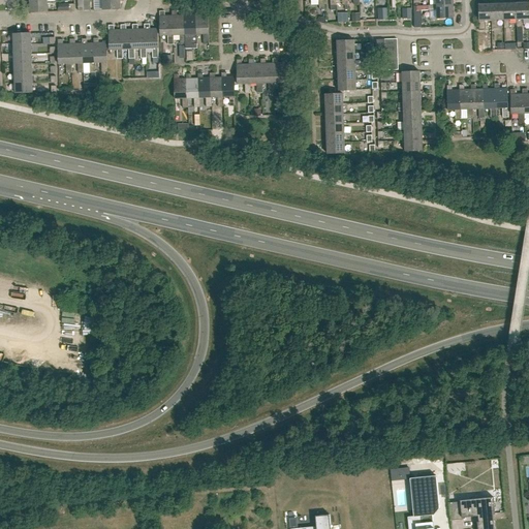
[(120,0),(101,0),(102,10),(120,9),(120,0)]
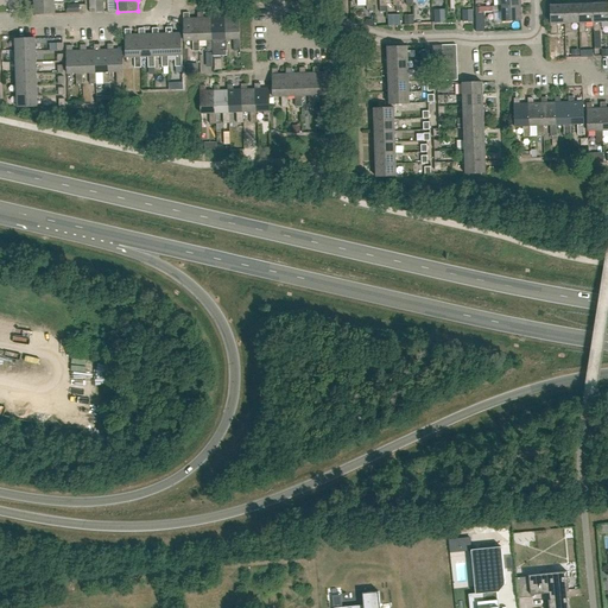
[(55,2),(35,2),(35,14),(55,13),(55,2)]
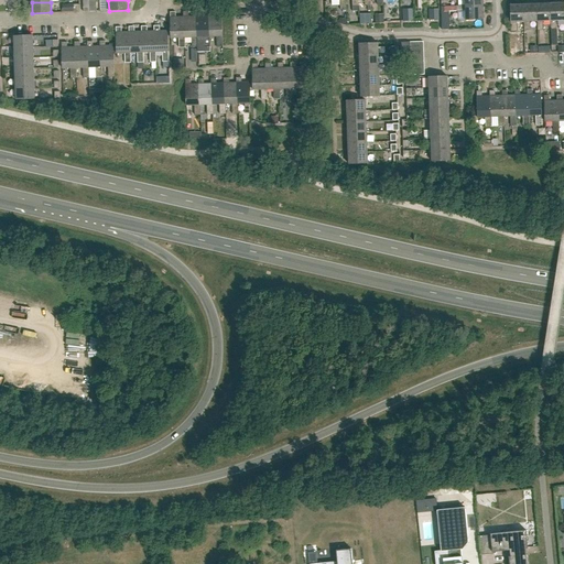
[(563,20),(563,2),(551,3),(551,21),(550,21),(551,30),(556,30),(555,21),(563,20)]
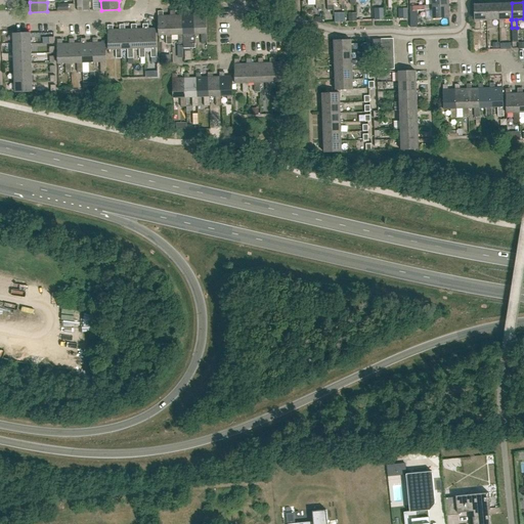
[(492,20),(499,19),(499,3),(487,4),(487,20),(487,29),(492,29),(492,20)]
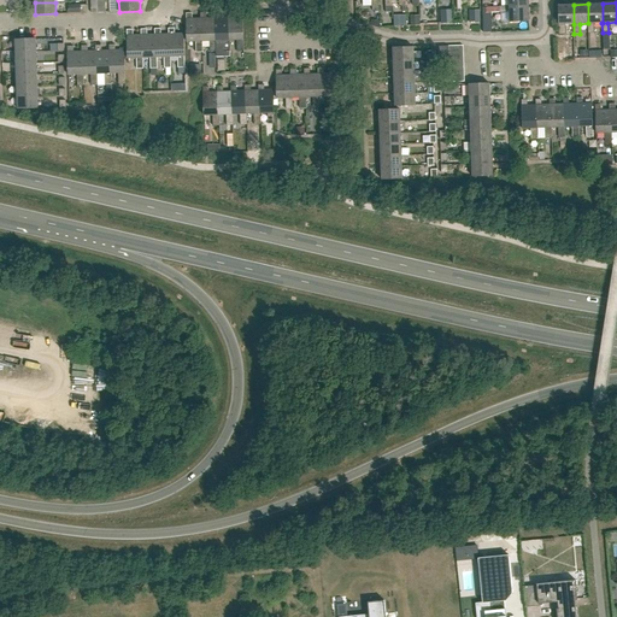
[(601,23),(603,23),(603,4),(588,4),(588,23),(588,33),(594,33),(594,23),(601,23)]
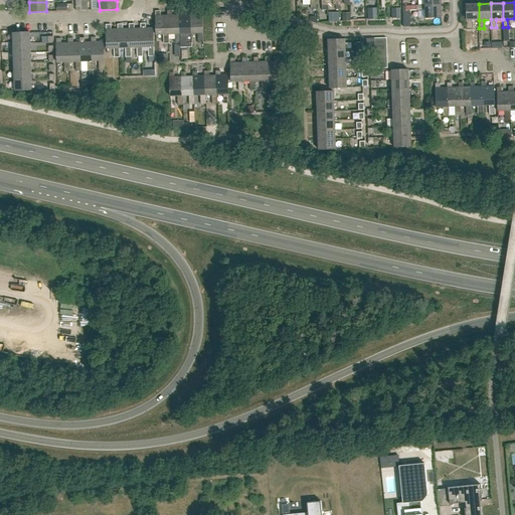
[(373,16),(373,4),(364,4),(364,15),(373,16)]
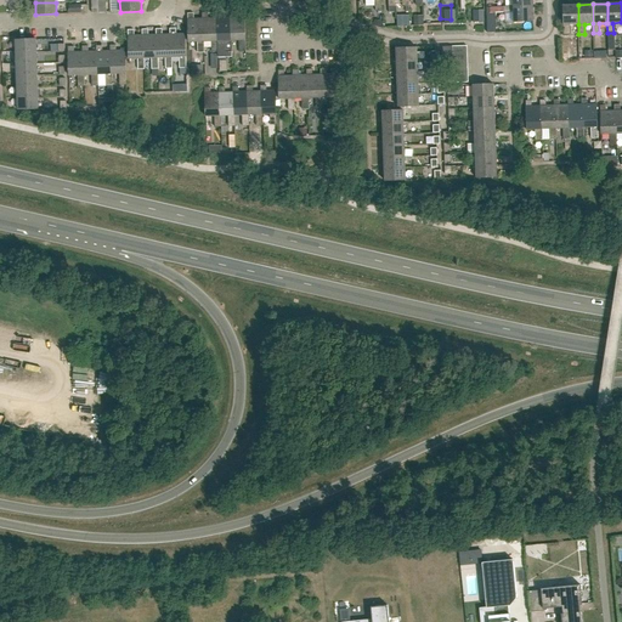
[(578,24),(578,5),(563,5),(564,34),(570,34),(570,24),(578,24)]
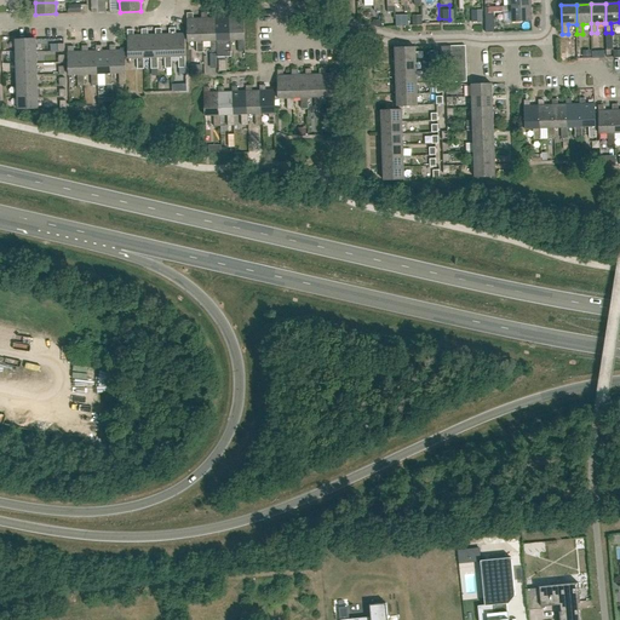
[(511,6),(503,7),(503,12),(512,12),(512,22),(532,21),(530,6),(512,7),(511,6)]
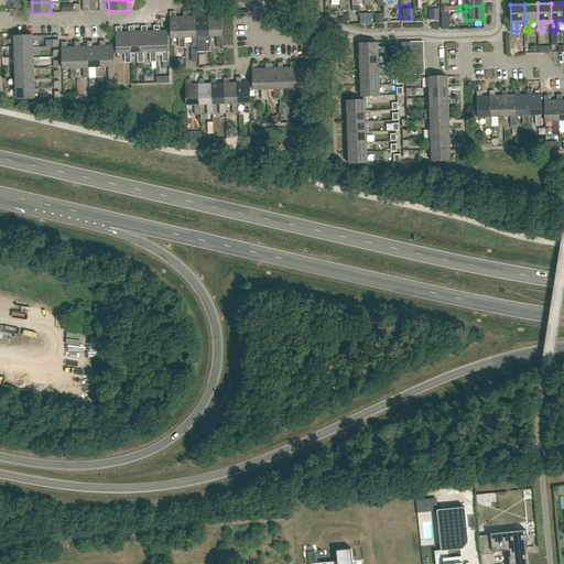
[(209,36),(216,36),(217,46),(223,46),(223,36),(221,15),(214,15),(214,10),(208,11),(208,15),(209,36)]
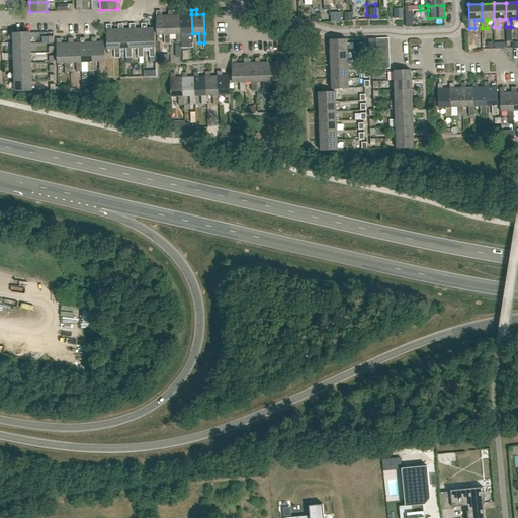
[(180,15),(179,15),(173,15),(173,10),(168,10),(168,15),(169,34),(170,34),(176,34),(176,44),(182,44),(181,34),(180,34),(180,15)]
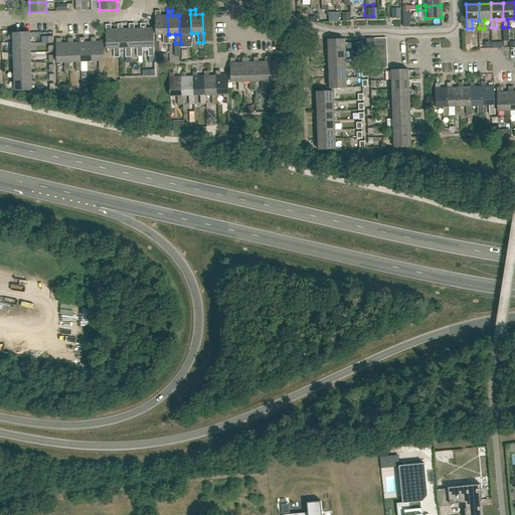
[(190,14),(183,15),(183,10),(178,10),(178,15),(179,15),(179,34),(180,34),(186,34),(186,42),(192,42),(191,33),(190,14)]
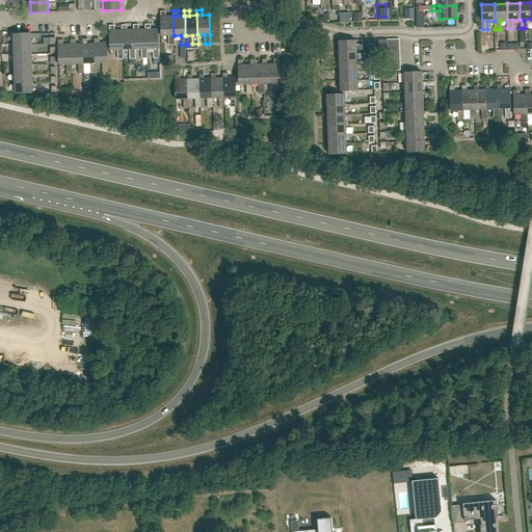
[(173,16),(165,16),(165,11),(160,11),(161,36),(168,35),(168,45),(175,45),(175,35),(174,35),(173,16)]
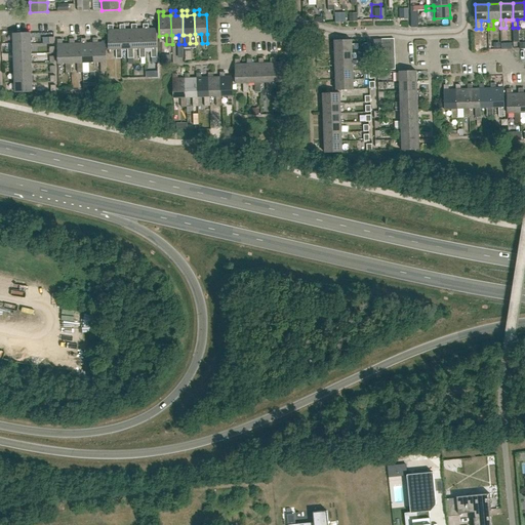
[(335,13),(335,23),(346,22),(346,13),(335,13)]
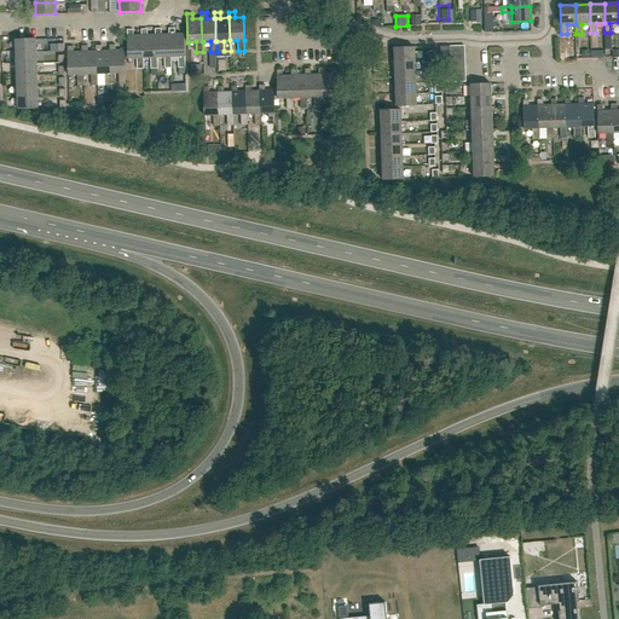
[(169,34),(168,34),(161,34),(161,28),(155,29),(155,34),(156,57),(157,57),(165,57),(165,68),(172,68),(171,57),(169,57),(169,34)]
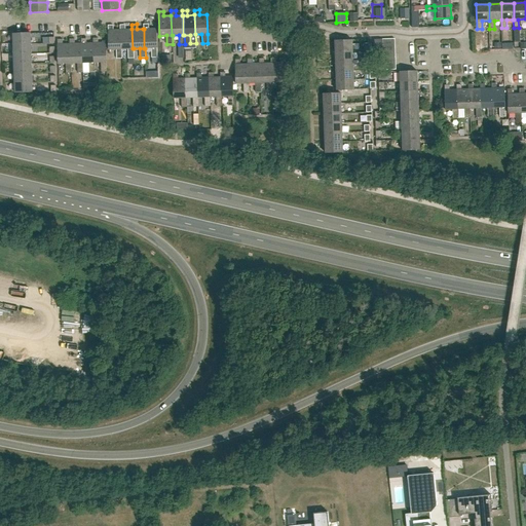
[(144,48),(145,48),(151,48),(151,58),(157,57),(157,48),(156,48),(156,28),(149,29),(149,24),(143,24),(143,29),(144,29),(144,48)]
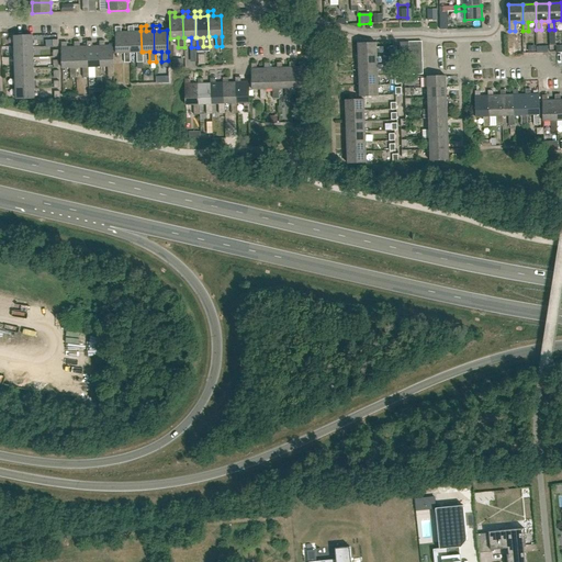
[(128,32),(121,32),(121,26),(115,27),(116,53),(124,53),(124,63),(131,63),(130,53),(128,32)]
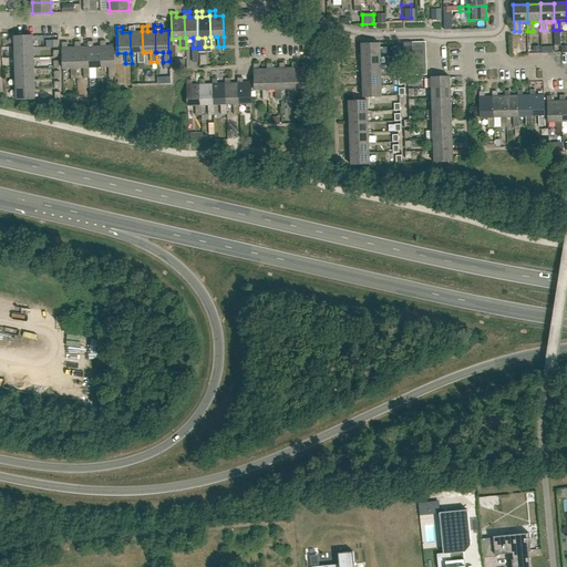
[(142,31),(135,31),(135,27),(130,27),(130,32),(131,53),(137,53),(138,62),(144,62),(144,52),(143,52),(142,31)]
